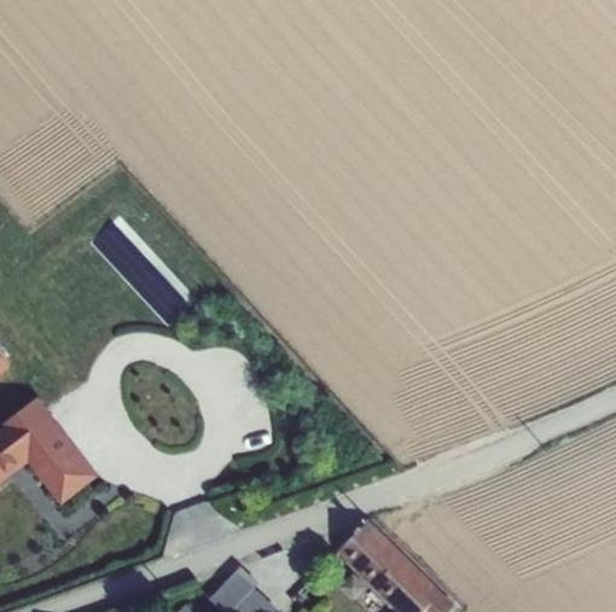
[(0,485),(30,466),(58,506),(99,479),(42,395),(0,423),(0,378),(10,372),(0,356),(0,485)]
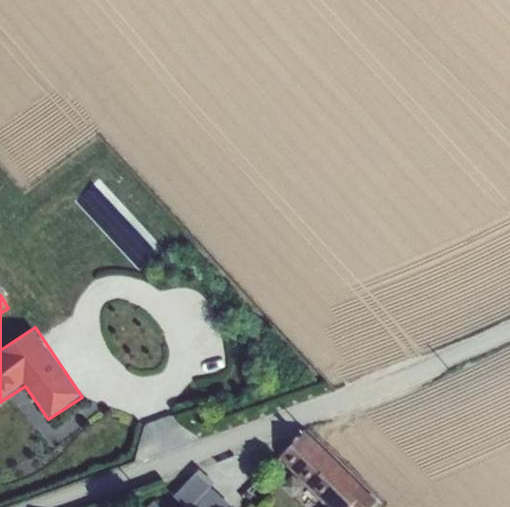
[(348,506),(356,500),(361,506),(372,506),(377,501),(307,427),(277,455),(326,506),(348,506)]
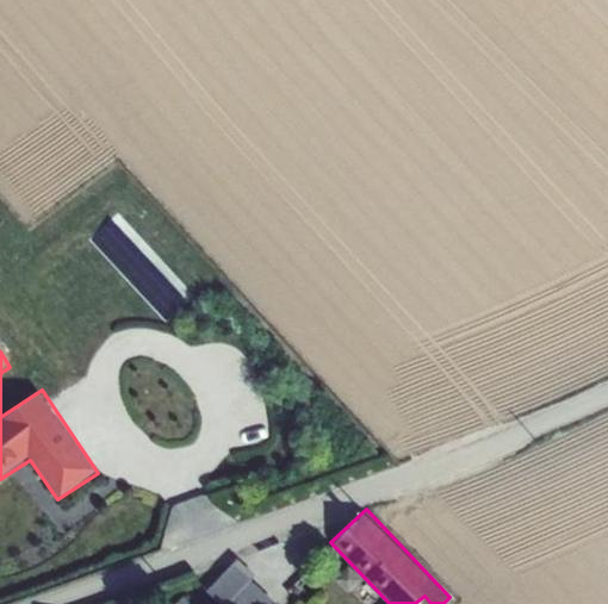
[(205,590),(218,603),(275,603),(236,560),(205,590)]
